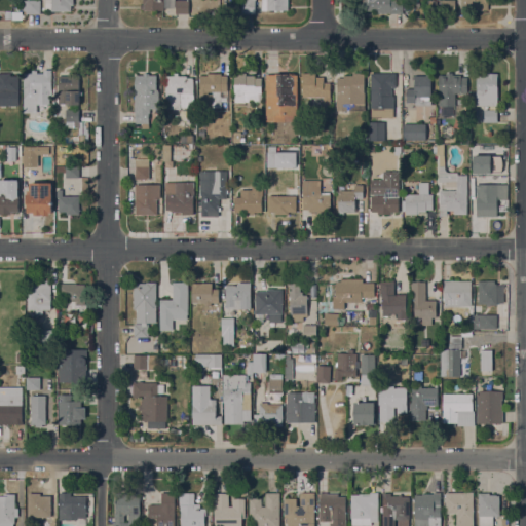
[(40,0),(40,13),(27,13),(27,0),(40,0)]
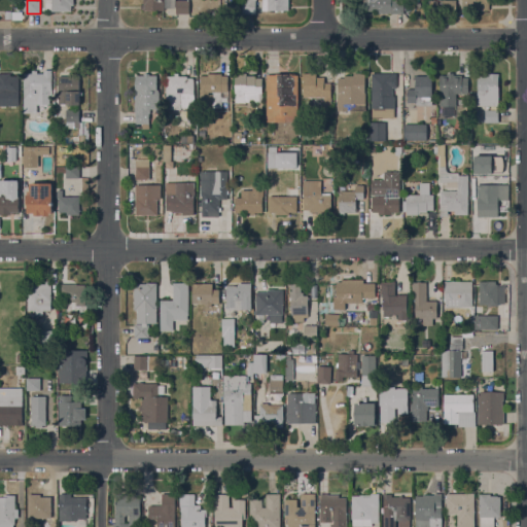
[(73,0),(73,11),(51,11),(51,10),(45,10),(45,0),(73,0)]
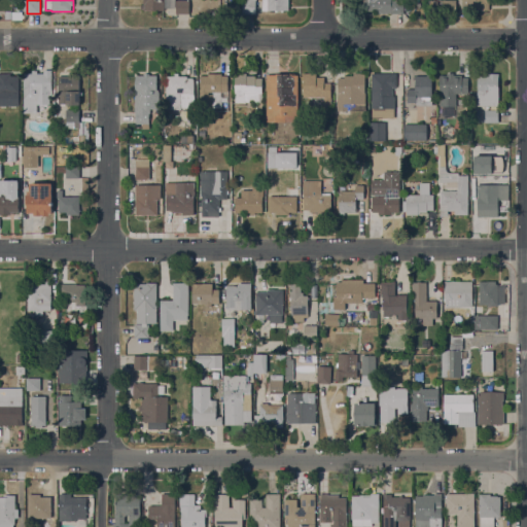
[(188,0),(188,13),(176,13),(176,7),(165,7),(165,0),(164,0),(164,10),(144,10),(144,3),(142,3),(142,0),(188,0)]
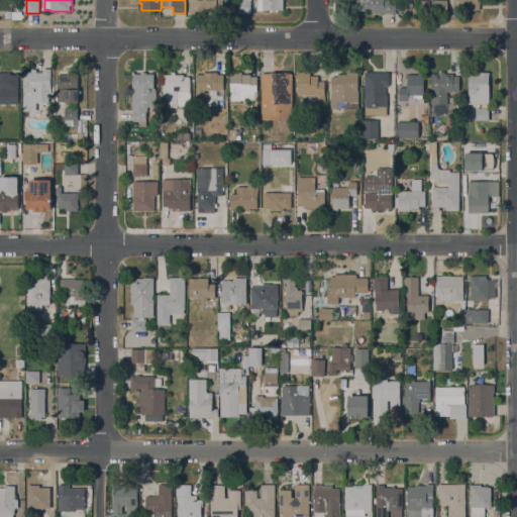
[(250,0),(250,13),(237,13),(237,0),(250,0)]
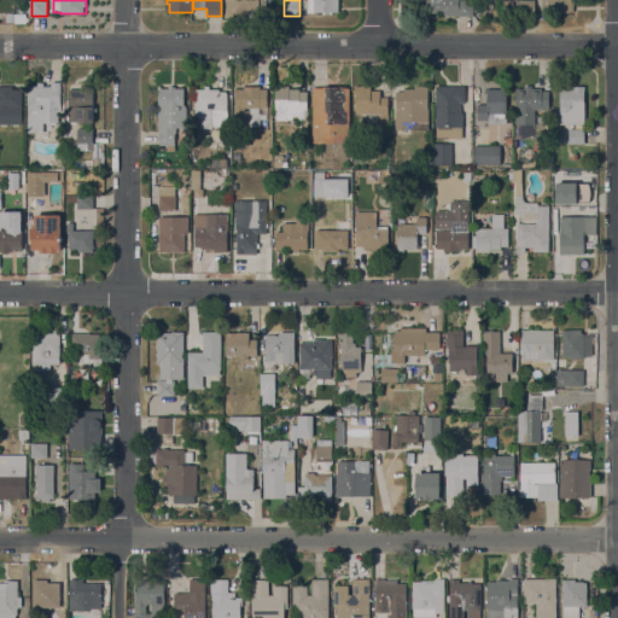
[(338,0),(338,12),(332,12),(332,15),(330,15),(330,12),(326,12),(326,13),(322,13),(322,12),(308,12),(308,0),(338,0)]
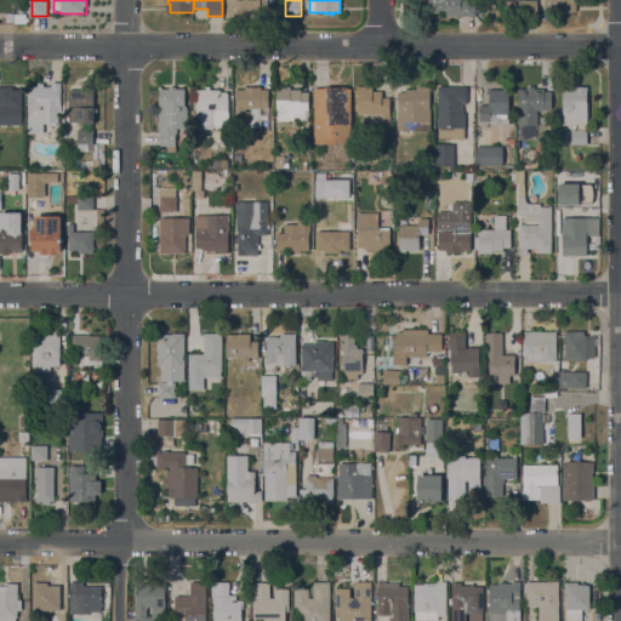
[(444,16),(444,13),(425,13),(423,4),(422,4),(422,0),(476,0),(476,16),(444,16)]
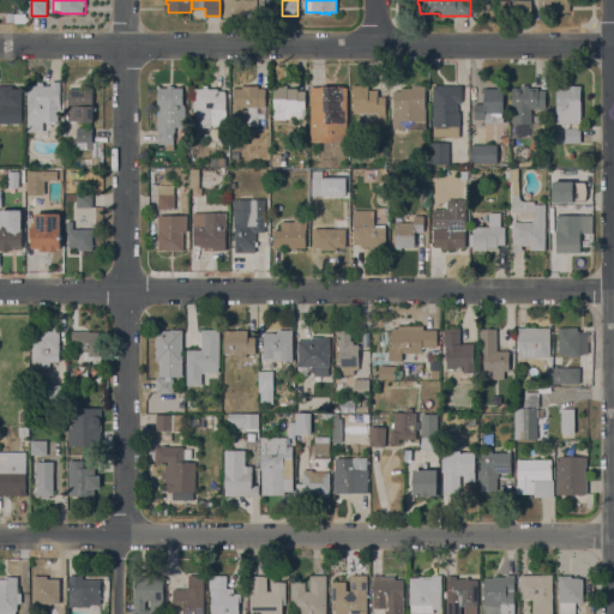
[(530,0),(531,16),(516,16),(516,0),(530,0)]
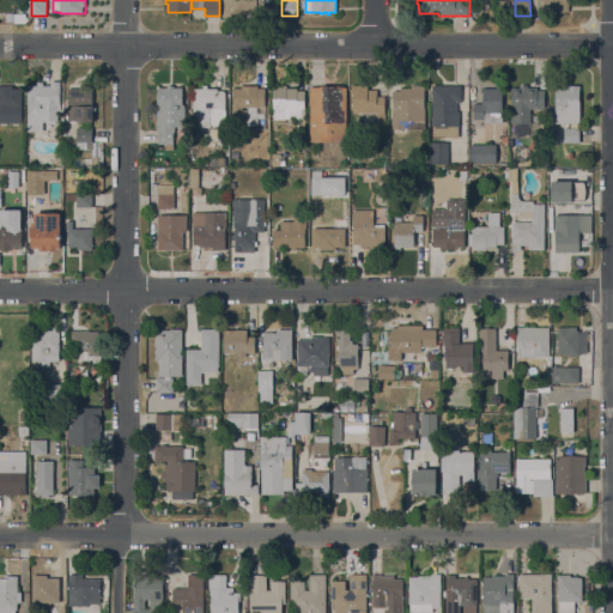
[(569,0),(569,12),(538,11),(538,0),(569,0)]
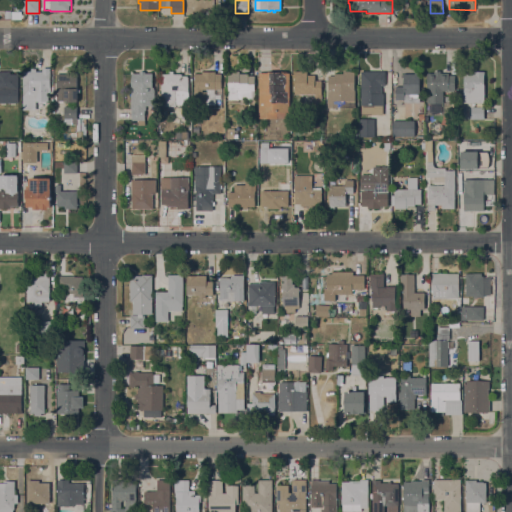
[(21,11),(21,19),(11,19),(11,12),(21,11)]
